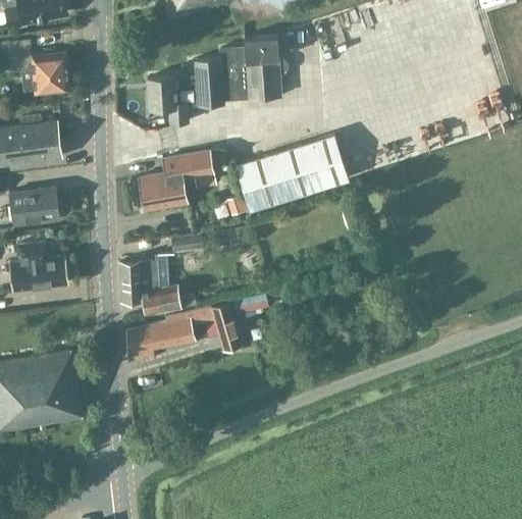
[(0,0),(0,6),(4,8),(8,31),(25,27),(24,22),(67,12),(63,0),(0,0)]
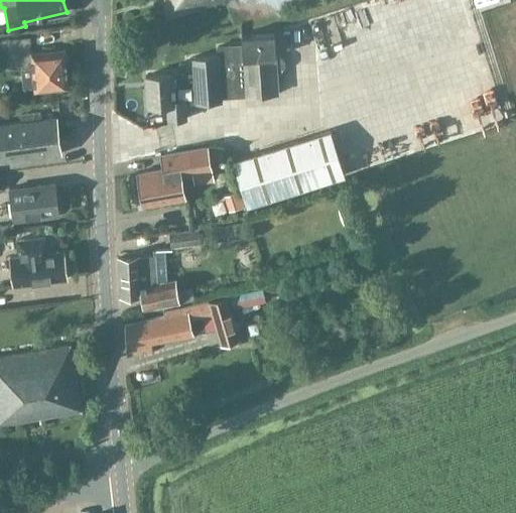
[(162,0),(168,20),(226,3),(228,10),(230,10),(232,24),(310,0),(162,0)]
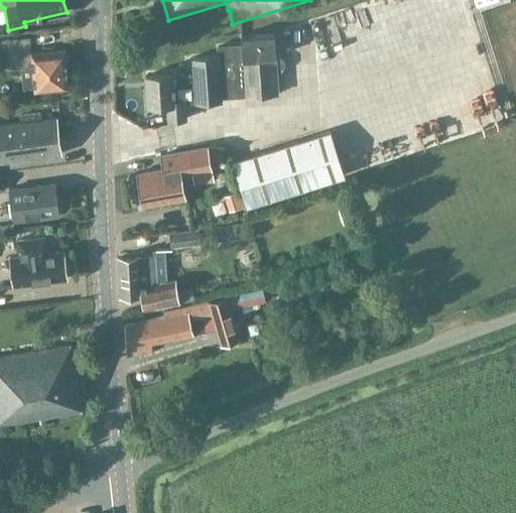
[(495,0),(487,0),(487,12),(506,13),(507,0),(495,0)]
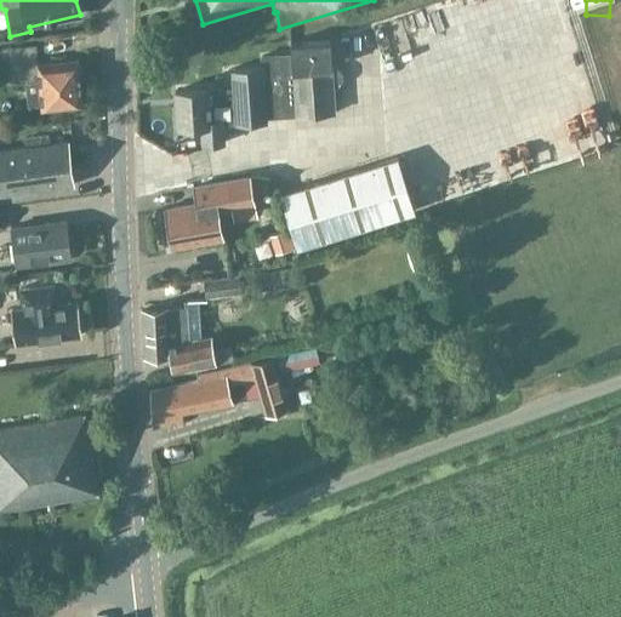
[(177,131),(200,129),(200,147),(226,146),(224,129),(267,126),(267,120),(296,119),(296,120),(335,118),(334,90),(340,90),(343,85),(343,76),(339,73),(332,73),(331,44),(290,46),(290,57),(262,58),(261,58),(261,70),(231,73),(232,91),(209,93),(175,95),(177,131)]
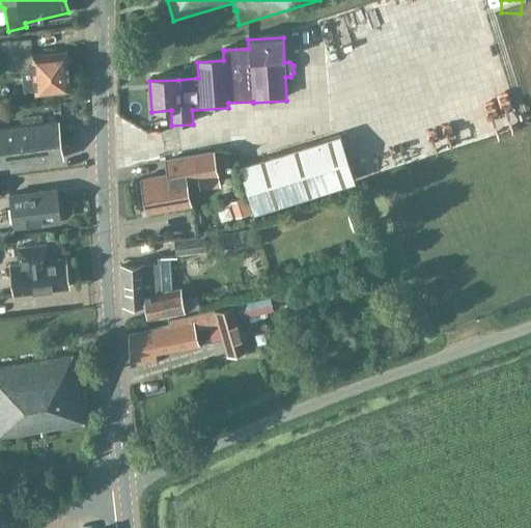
[(34,98),(72,94),(67,53),(32,56),(31,40),(0,44),(2,76),(22,74),(24,94),(34,92),(34,98)]
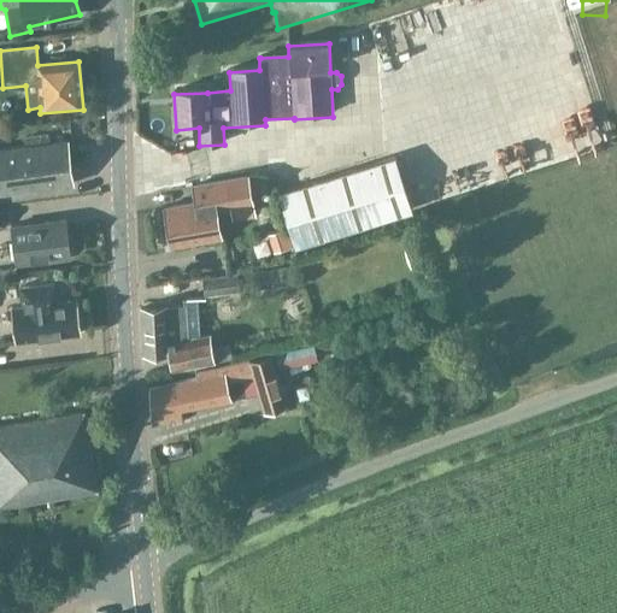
[(605,117),(570,127),(579,154),(613,145),(605,117)]
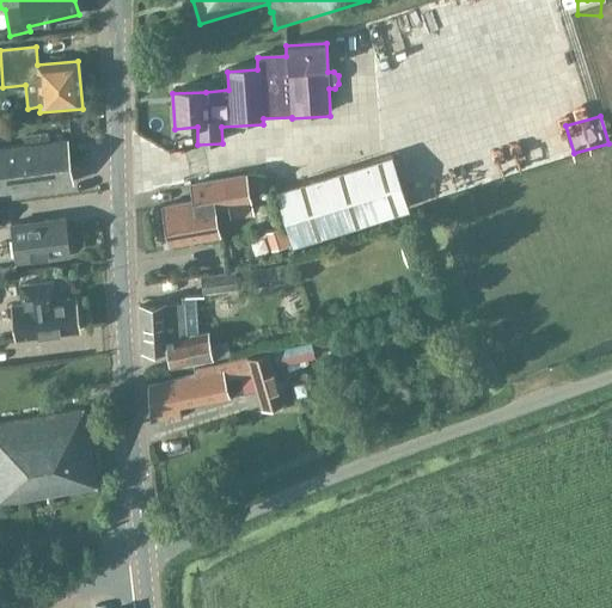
[(0,197),(71,188),(66,142),(50,145),(49,135),(25,139),(26,148),(5,151),(0,151),(0,197)]
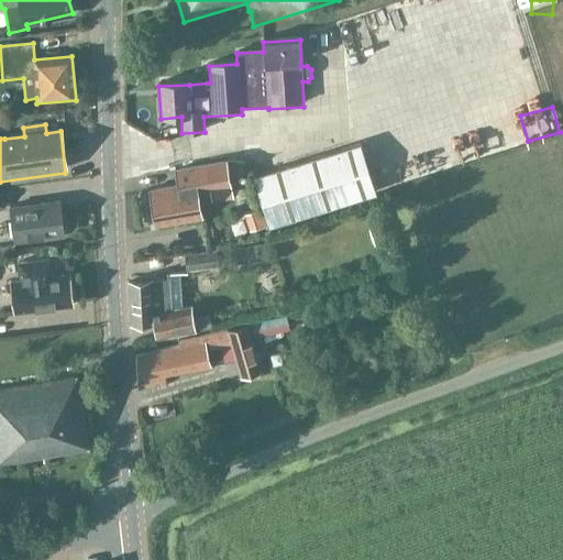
[(361,146),(254,180),(269,228),(376,195),(361,146)]
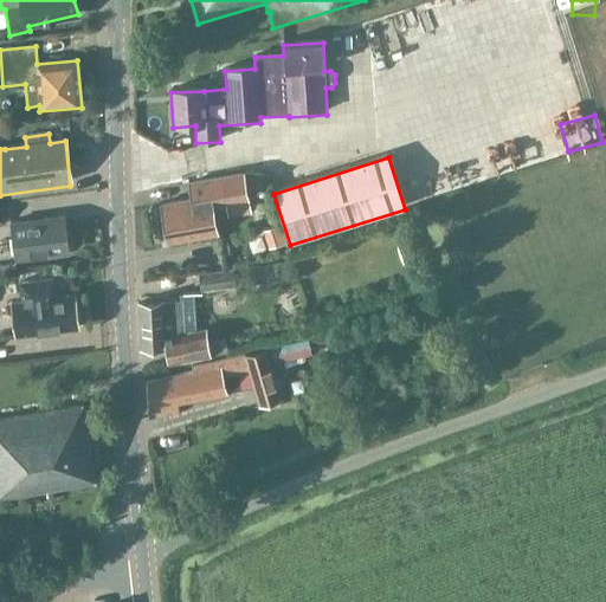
[(244,175),(187,185),(191,202),(165,207),(171,246),(219,237),(213,209),(249,204),(244,175)]
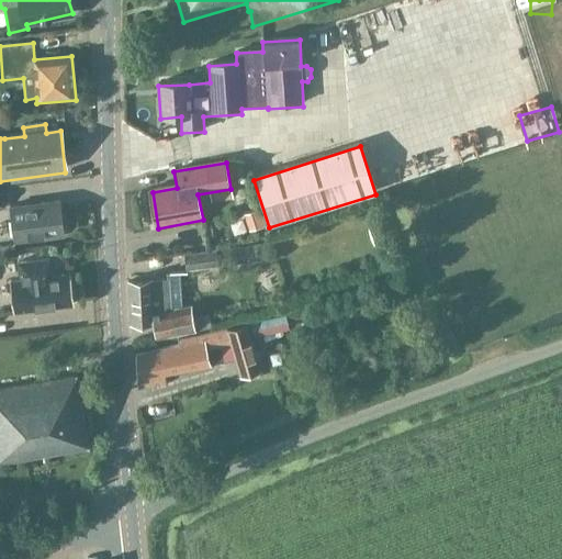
[(60,202),(9,209),(13,244),(65,237),(60,202)]
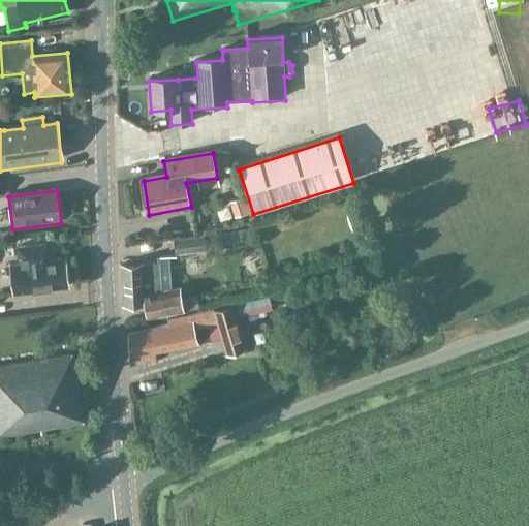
[(218,199),(222,216),(235,213),(231,196),(218,199)]
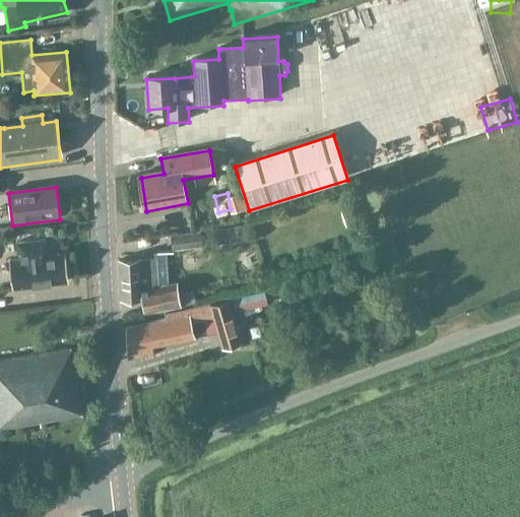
[(200,236),(202,249),(244,244),(242,230),(200,236)]
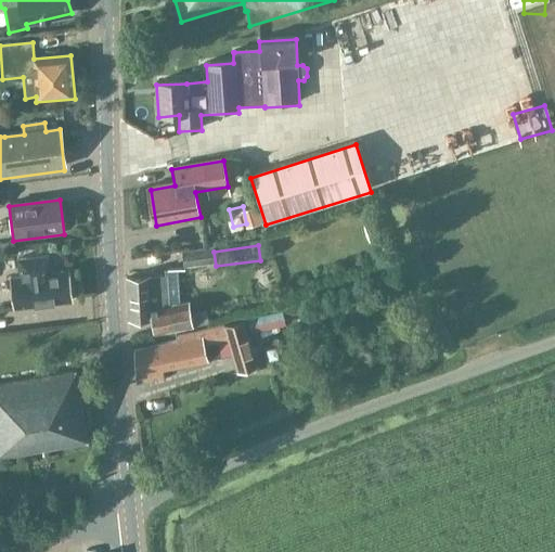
[(216,266),(214,252),(214,249),(182,254),(184,270),(216,266)]
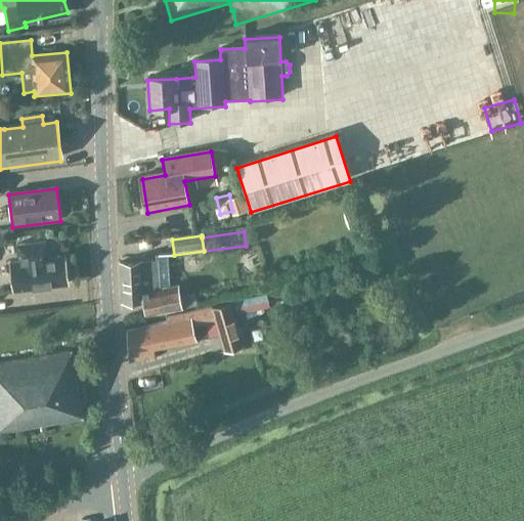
[(68,289),(63,257),(47,259),(44,242),(17,245),(19,262),(9,264),(12,294),(31,293),(46,292),(46,290),(68,289)]
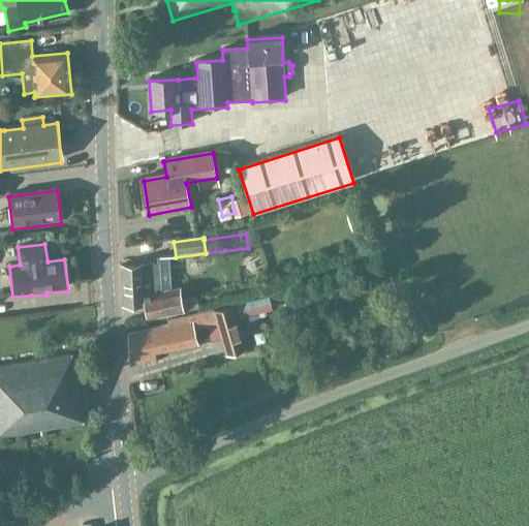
[(157,263),(120,266),(122,308),(143,307),(147,321),(186,313),(200,309),(197,296),(182,300),(180,289),(172,290),(169,258),(156,258),(157,263)]
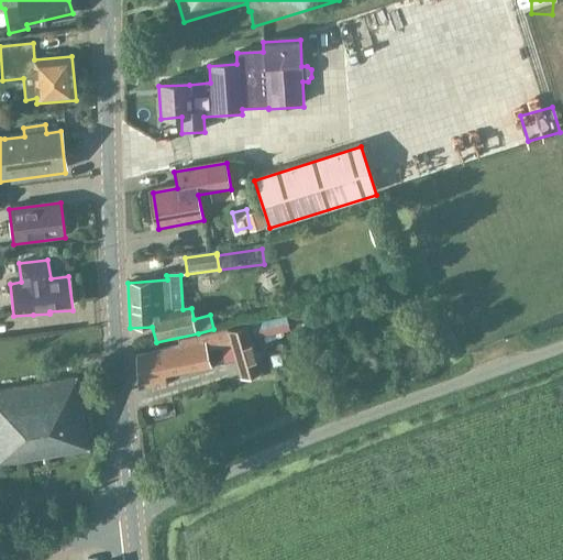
[(287,317),(249,327),(254,342),(290,332),(287,317)]
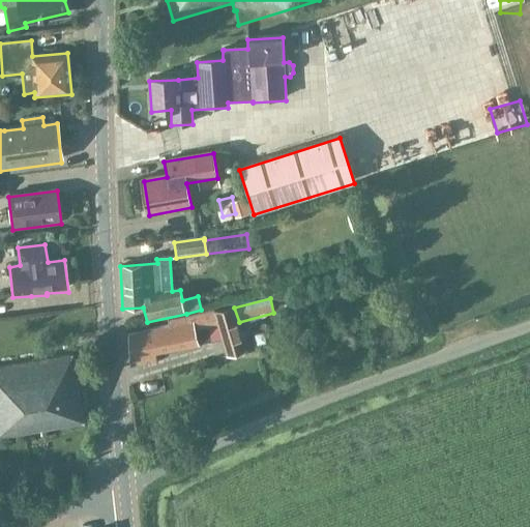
[(247,352),(239,322),(234,308),(167,322),(168,327),(127,337),(129,369),(157,364),(155,355),(200,348),(199,346),(210,344),(207,332),(218,330),(226,359),(247,352)]
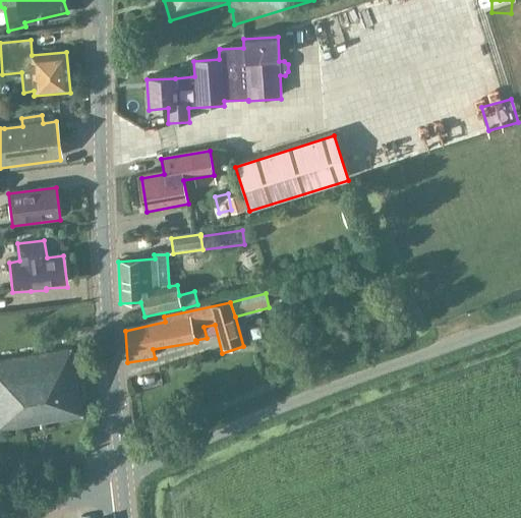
[(0,432),(83,417),(71,349),(0,361),(0,432)]
